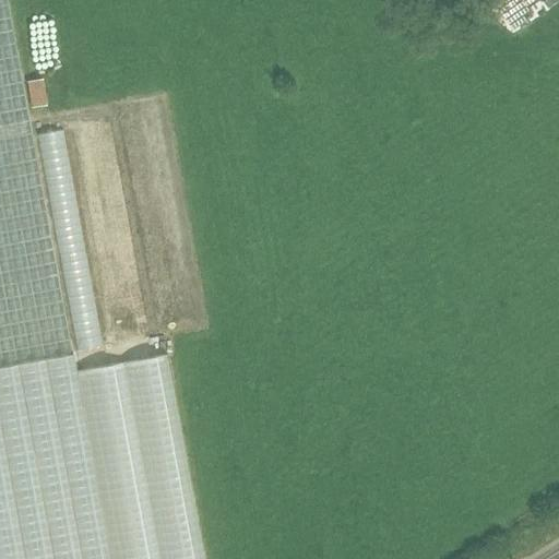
[(0,0),(0,558),(109,558),(72,354),(71,353),(62,300),(26,106),(7,0),(0,0)]
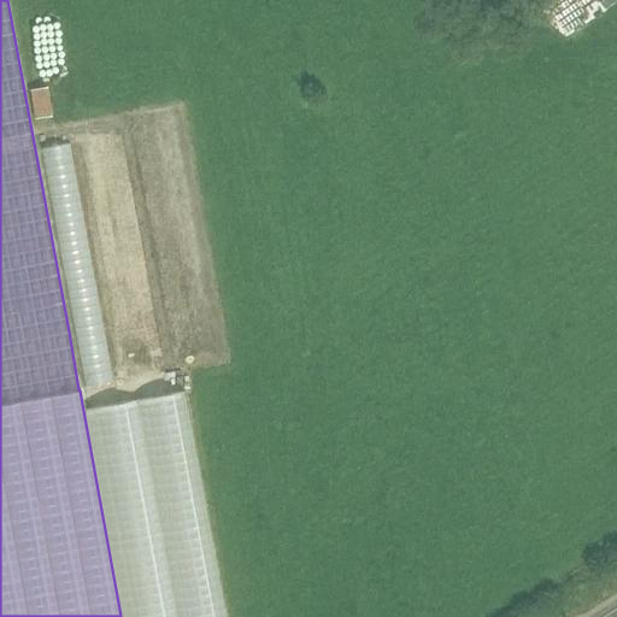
[(547,0),(551,6),(569,30),(588,17),(582,7),(576,0),(547,0)]
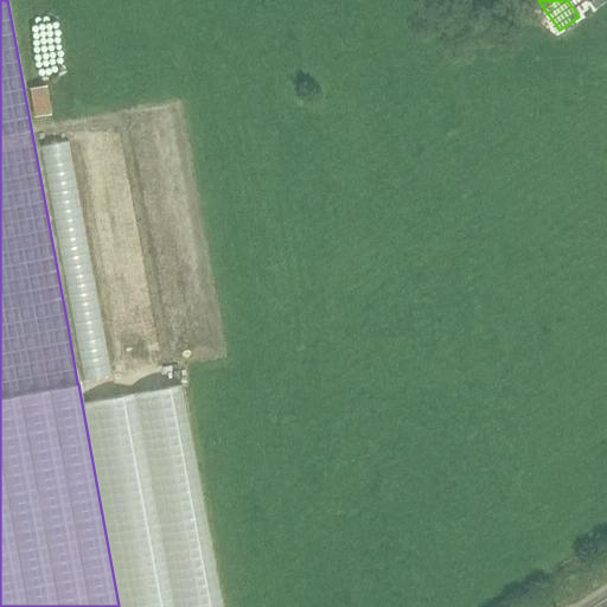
[(48,91),(29,95),(33,122),(52,119),(48,91)]
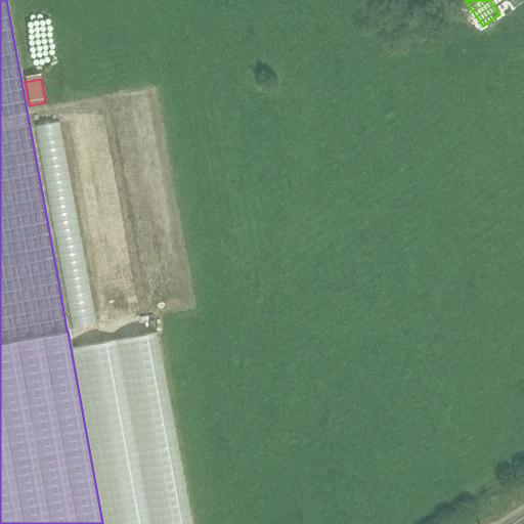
[(58,122),(34,126),(72,330),(96,324),(58,122)]
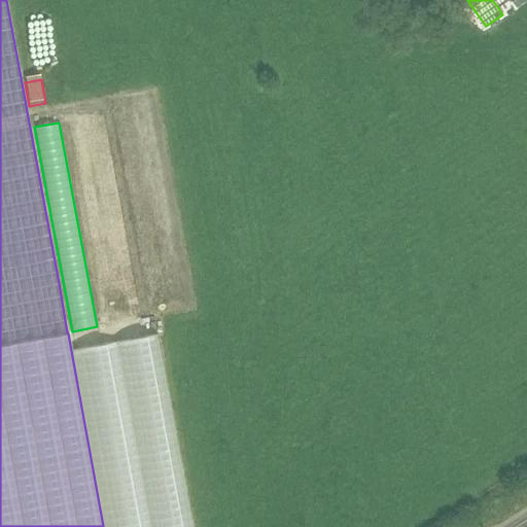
[(191,526),(156,334),(73,349),(105,526),(191,526)]
